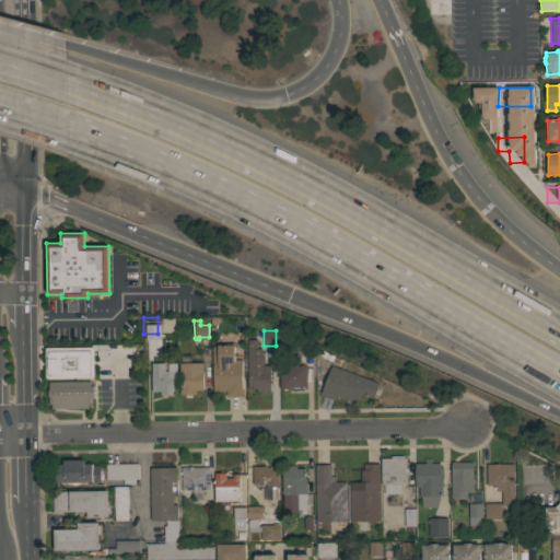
[(294,338),(294,351),(279,352),(279,338),(294,338)]
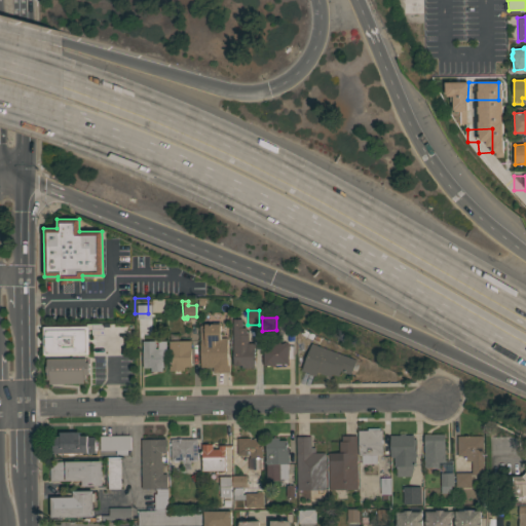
[(241,318),(241,328),(246,328),(246,334),(248,334),(248,343),(254,343),(254,367),(241,367),(241,365),(232,365),(232,318),(241,318)]
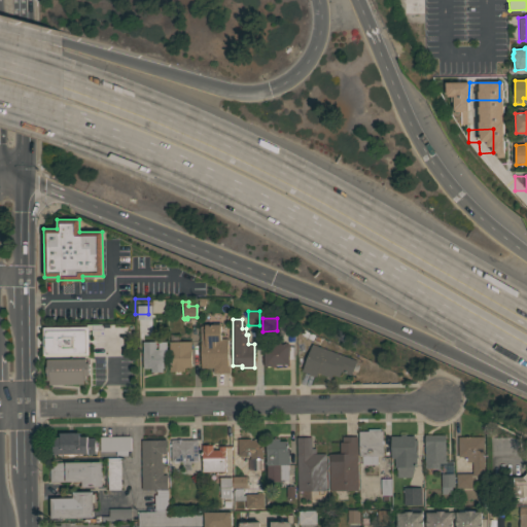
[(213,374),(213,367),(208,367),(208,369),(201,369),(201,353),(199,353),(199,349),(201,349),(200,326),(205,326),(204,324),(219,324),(220,330),(221,330),(221,335),(220,335),(220,339),(226,339),(227,366),(229,365),(230,373),(213,374)]
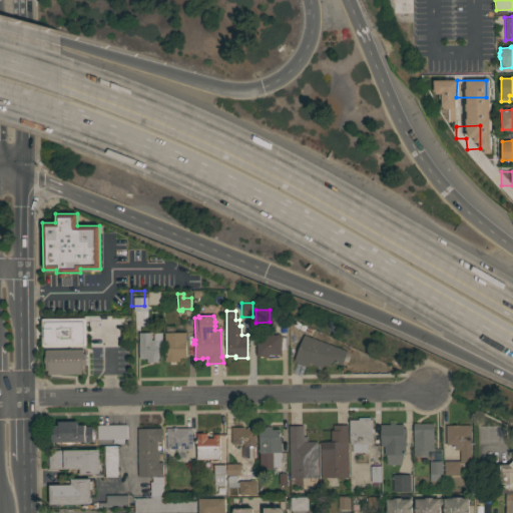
[(99,317),(113,317),(113,318),(122,317),(122,332),(107,333),(107,331),(99,331),(99,317)]
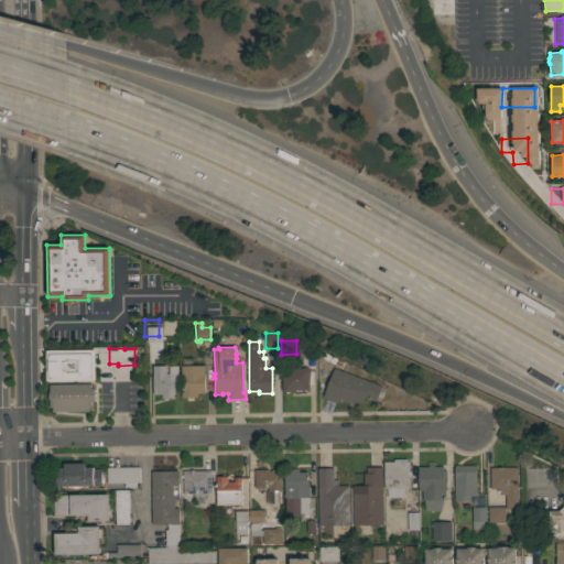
[(79,354),(89,353),(89,373),(88,373),(88,379),(79,379),(79,377),(65,378),(65,354),(79,354)]
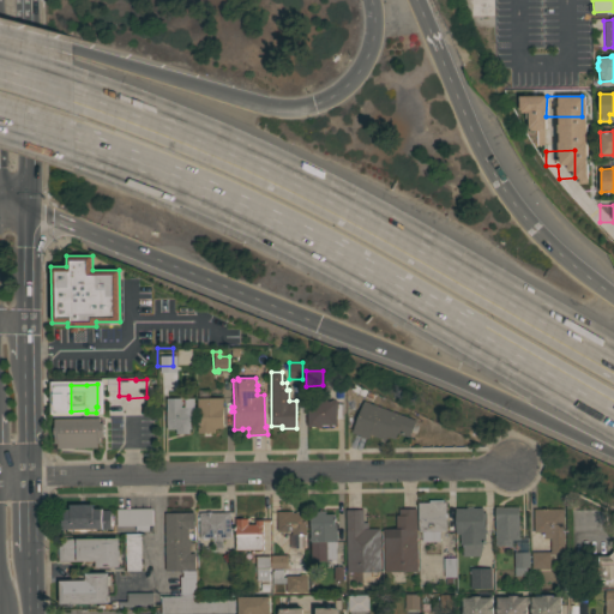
[(180,397),(180,407),(184,407),(184,397),(193,397),(194,419),(190,419),(191,428),(190,428),(190,433),(175,433),(175,428),(167,429),(166,398),(180,397)]
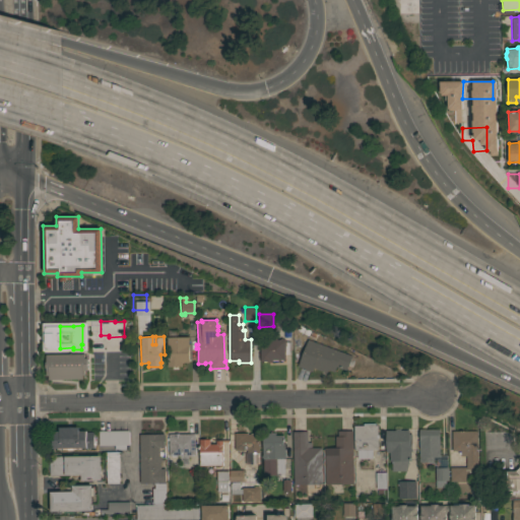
[(168,367),(167,337),(188,336),(189,363),(182,363),(182,367),(175,367),(168,367)]
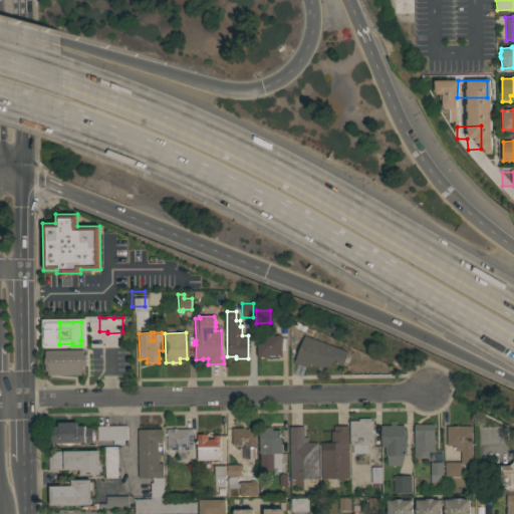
[(281,337),(286,337),(287,350),(281,350),(281,355),(279,355),(279,356),(276,356),(276,355),(274,355),(274,356),(268,356),(268,357),(262,357),(262,358),(259,358),(259,357),(257,357),(257,335),(276,335),(276,334),(279,334),(279,335),(281,335),(281,337)]
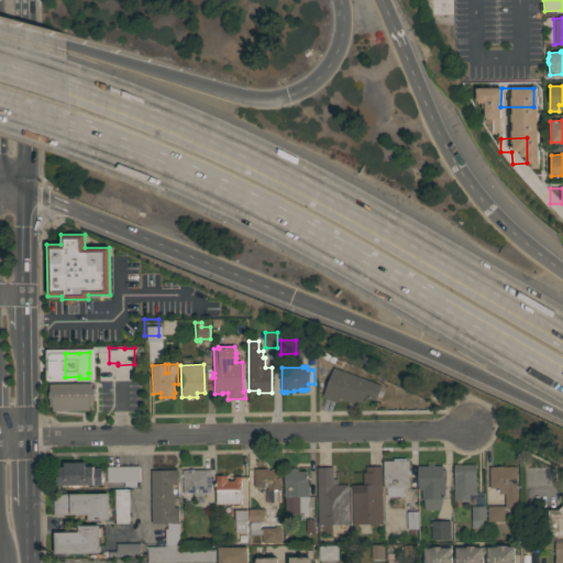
[(379,385),(374,400),(363,397),(361,403),(354,400),(353,404),(339,398),(338,403),(321,396),(332,367),(379,385)]
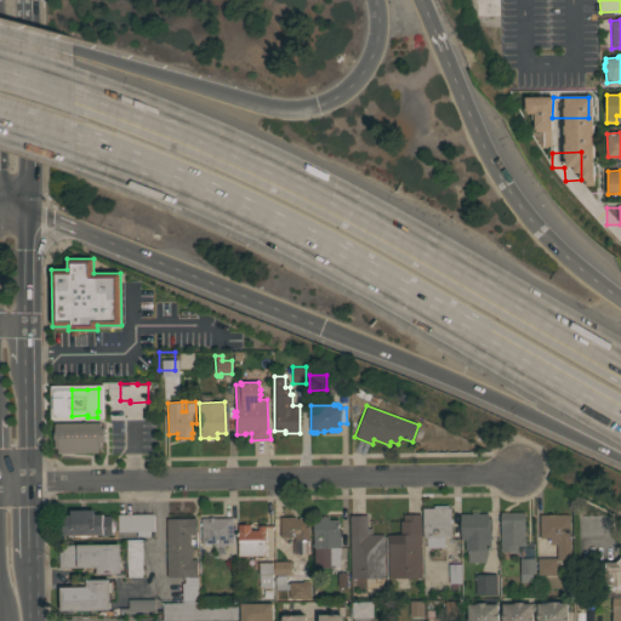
[(101,422),(101,427),(103,427),(104,443),(101,443),(101,448),(97,448),(97,453),(57,453),(57,449),(55,449),(55,439),(53,439),(53,432),(53,423),(101,422)]
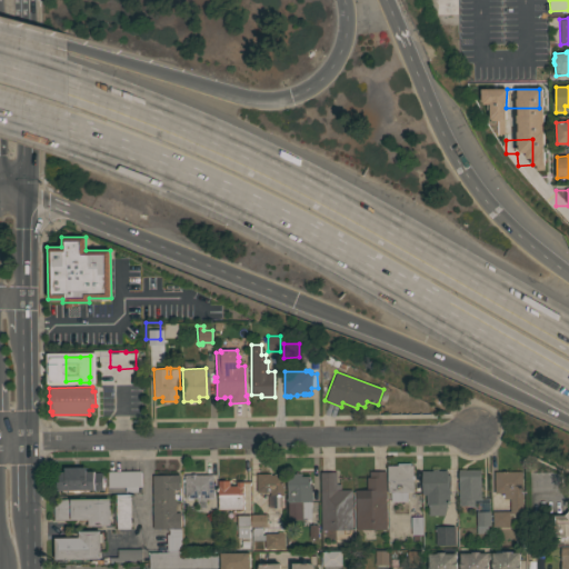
[(413,491),(407,491),(407,501),(390,501),(390,492),(387,492),(387,466),(397,466),(397,462),(410,462),(410,465),(412,465),(413,491)]
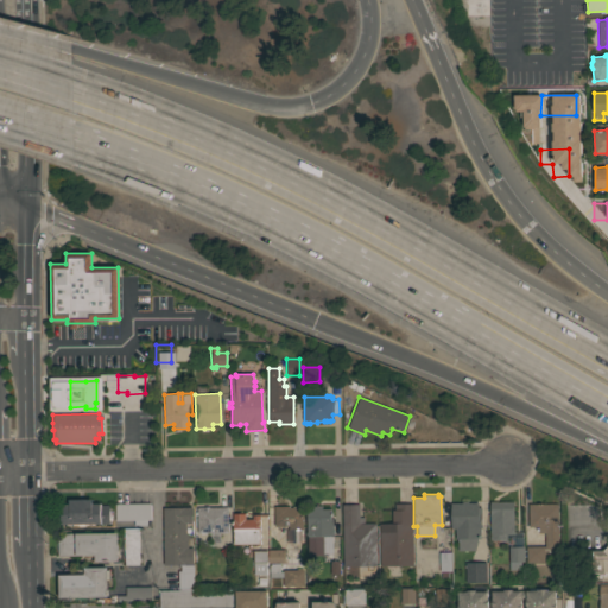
[(95,524),(95,525),(90,525),(90,524),(88,524),(88,525),(83,525),(83,524),(81,524),(81,525),(78,525),(78,524),(77,524),(77,525),(73,525),(73,524),(70,524),(70,525),(61,525),(61,512),(58,511),(58,507),(61,506),(61,504),(69,504),(68,500),(92,499),(92,504),(100,504),(100,505),(109,505),(109,524),(95,524)]
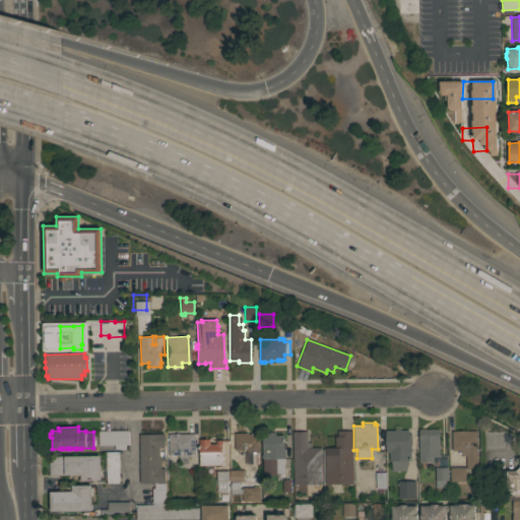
[(391,470),(391,461),(389,461),(389,452),(385,452),(385,430),(394,430),(394,427),(400,427),(400,430),(408,430),(408,434),(411,434),(411,451),(410,451),(410,460),(408,460),(408,463),(406,470),(391,470)]
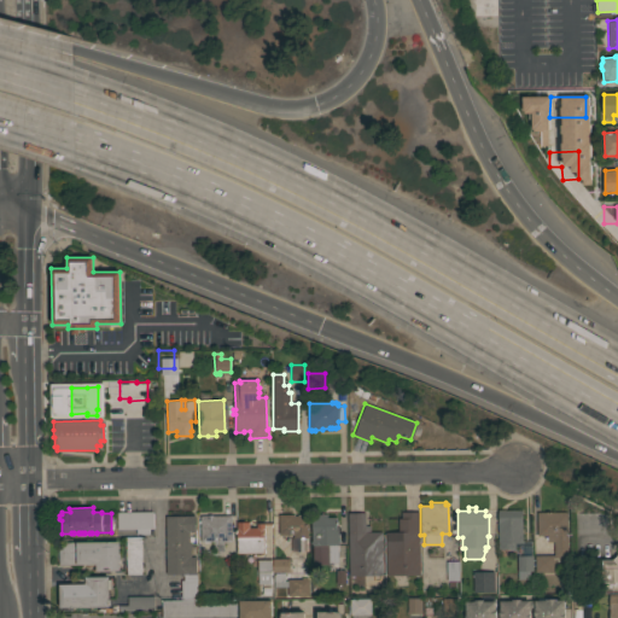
[(522,509),(523,543),(514,543),(516,549),(497,549),(497,509),(522,509)]
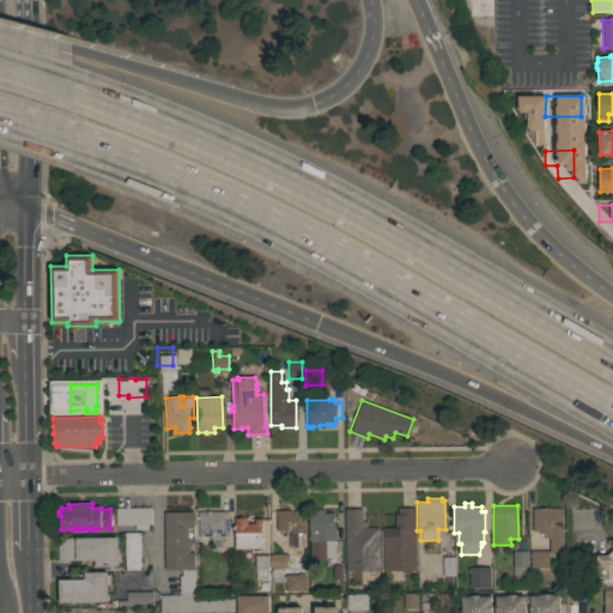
[(151,507),(151,525),(147,525),(147,529),(134,530),(134,525),(116,525),(116,508),(151,507)]
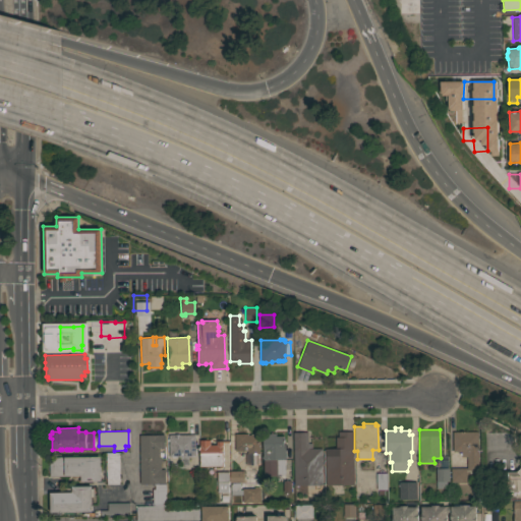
[(353,484),(325,484),(325,449),(335,449),(335,437),(338,437),(338,431),(353,431),(353,484)]
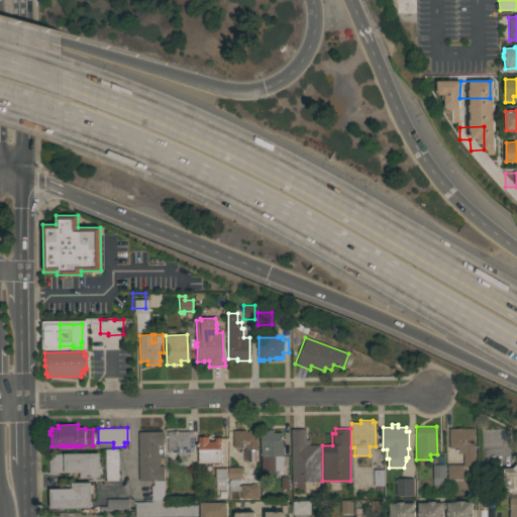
[(474,428),(475,467),(462,467),(462,479),(447,479),(447,464),(463,464),(463,453),(457,453),(457,451),(455,451),(455,449),(457,448),(449,448),(448,428),(474,428)]
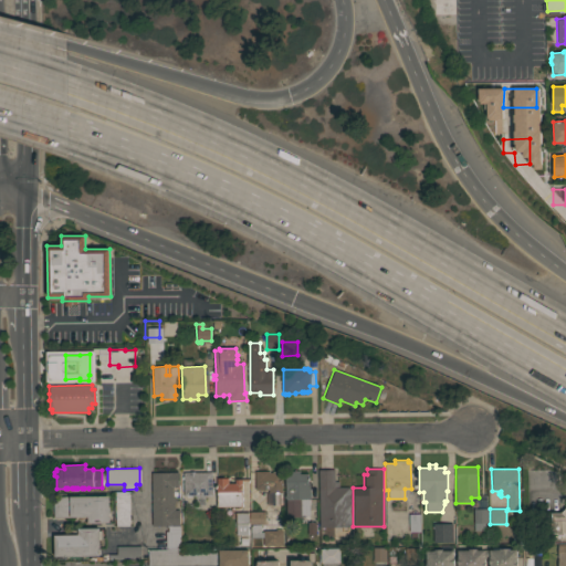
[(334,470),(335,481),(338,481),(338,486),(349,486),(349,527),(320,527),(318,470),(334,470)]
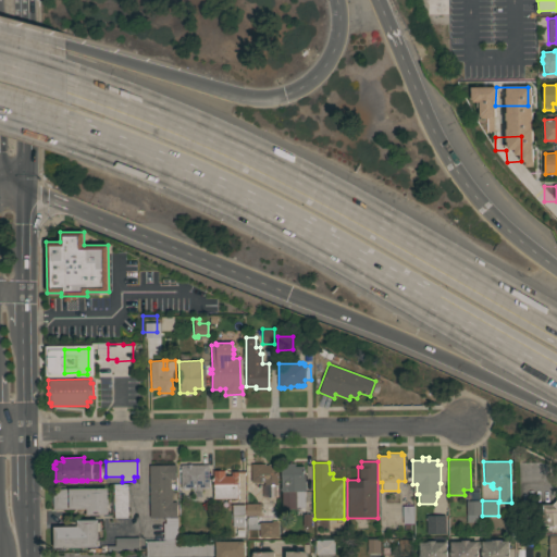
[(209,487),(181,489),(180,471),(178,471),(178,469),(180,469),(180,465),(187,465),(187,463),(192,463),(192,465),(208,465),(209,487)]
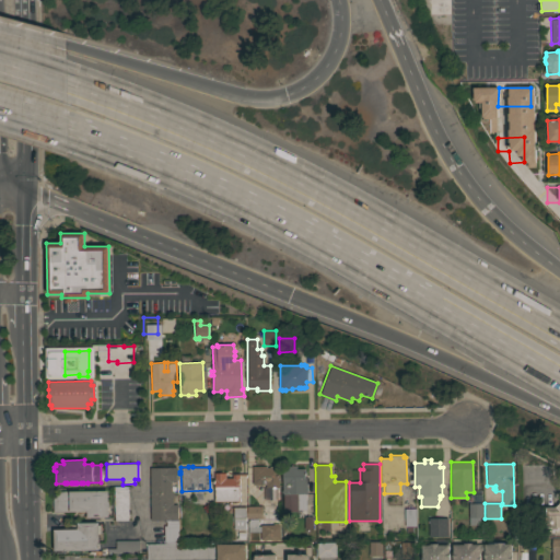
[(266,488),(266,485),(263,485),(263,486),(260,486),(260,485),(253,485),(253,466),(267,466),(267,467),(279,467),(279,488),(266,488)]
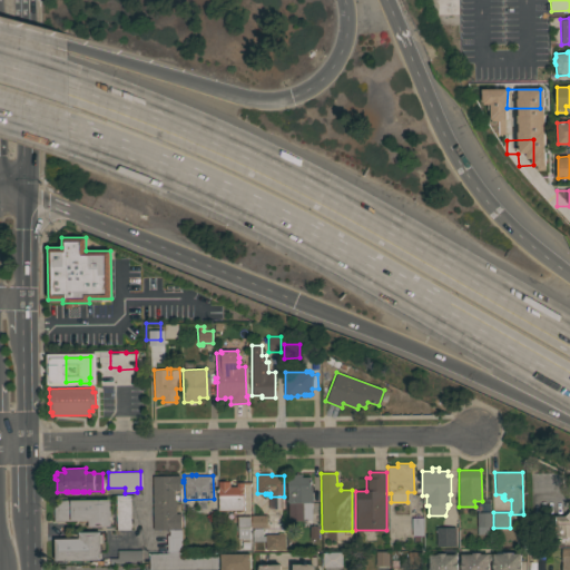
[(288,502),(287,502),(287,474),(302,474),(302,477),(310,477),(310,485),(312,485),(312,487),(314,487),(314,492),(312,492),(313,502),(312,502),(312,519),(303,519),(303,520),(288,521),(288,502)]
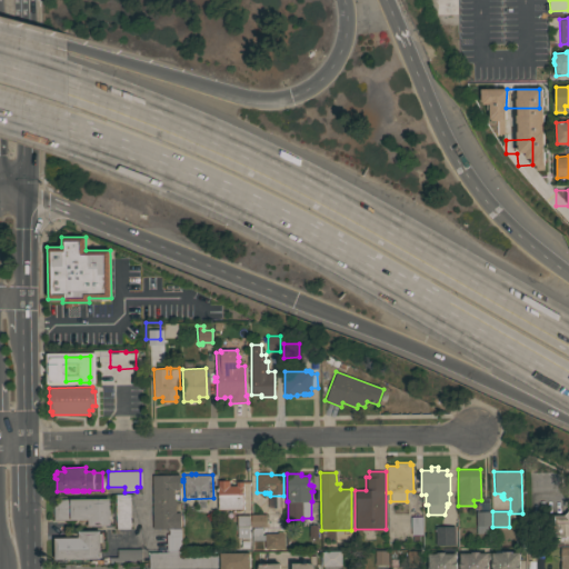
[(152,475),(179,475),(179,489),(173,489),(173,499),(175,499),(176,512),(180,512),(180,517),(182,517),(183,551),(217,551),(217,568),(149,568),(149,552),(167,551),(166,533),(168,533),(168,528),(152,528),(152,475)]
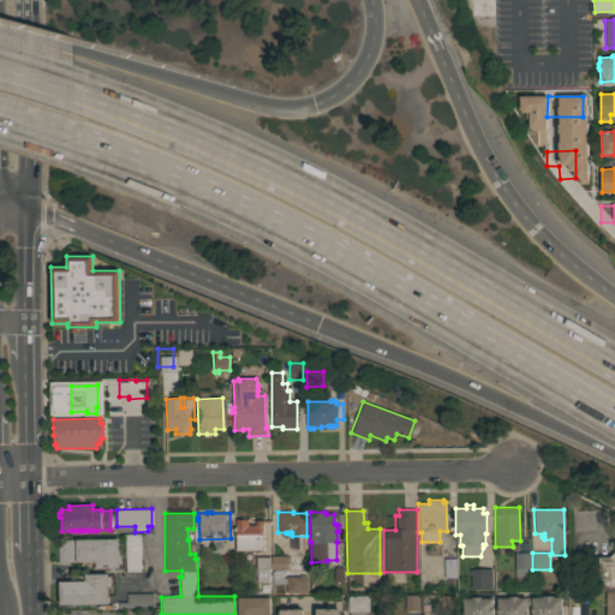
[(263,535),(266,535),(266,539),(263,539),(262,543),(264,543),(264,547),(263,547),(263,550),(260,550),(260,553),(255,553),(255,550),(236,550),(236,547),(234,547),(234,543),(236,543),(236,537),(234,537),(234,531),(236,531),(236,526),(234,526),(234,521),(236,521),(236,519),(248,519),(248,520),(250,520),(250,525),(252,525),(252,521),(255,521),(255,520),(263,520),(263,535)]
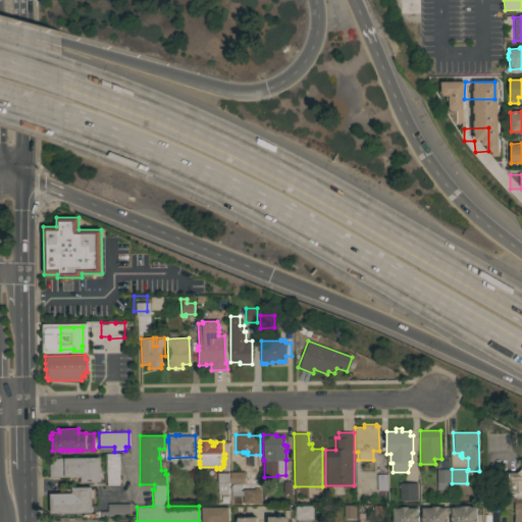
[(119,484),(106,484),(106,454),(119,453),(119,484)]
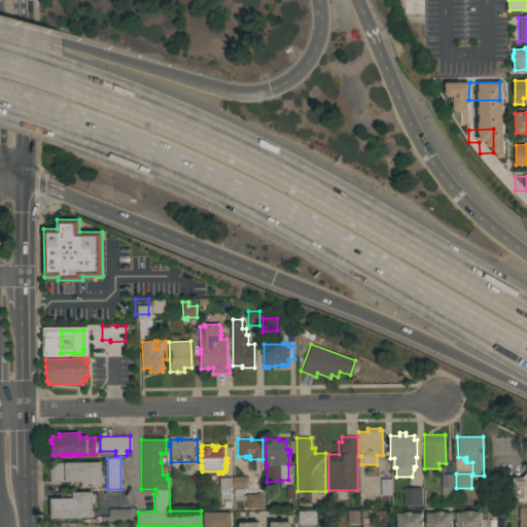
[(102,486),(81,487),(81,481),(49,482),(49,462),(101,461),(102,486)]
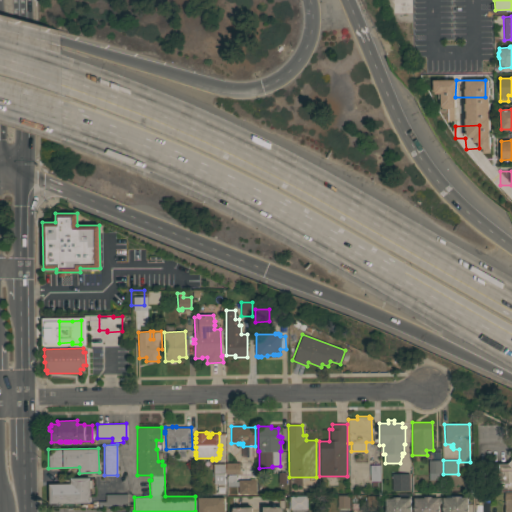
[(511,491),(504,491),(499,491),(498,483),(495,483),(495,471),(498,471),(498,464),(507,463),(511,458),(511,491)]
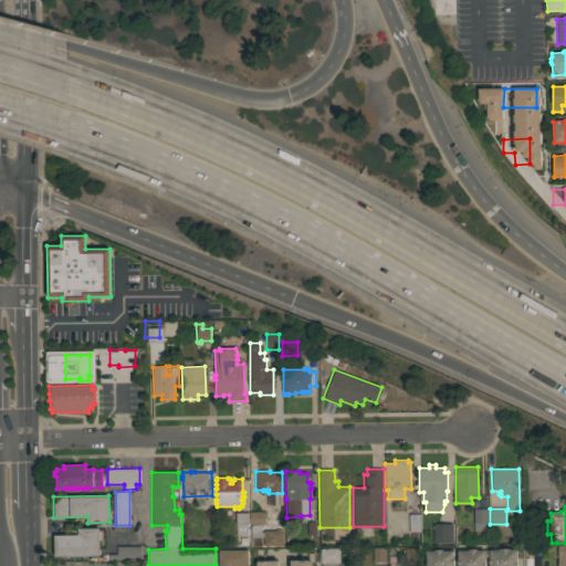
[(488,509),(488,523),(484,523),(485,530),(473,531),(473,509),(488,509)]
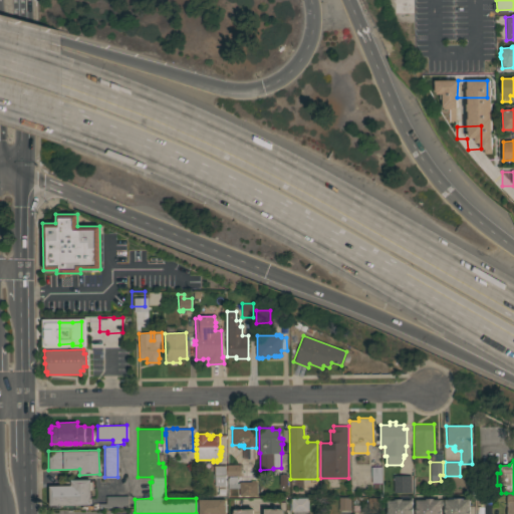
[(240,464),(240,476),(236,476),(236,477),(238,477),(238,483),(239,483),(239,482),(255,481),(256,495),(239,496),(239,488),(227,488),(227,478),(228,478),(228,476),(227,476),(226,465),(239,464),(240,464)]
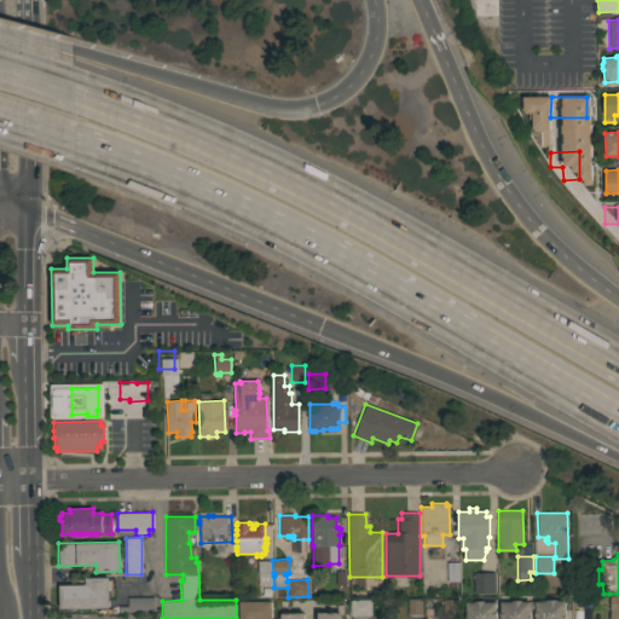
[(271,560),(271,572),(270,572),(270,585),(258,585),(258,560),(271,560)]
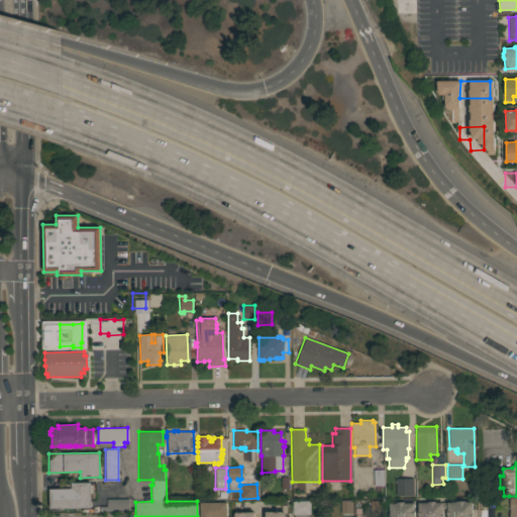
[(383,486),(381,486),(381,493),(375,493),(375,486),(373,486),(373,470),(383,470),(383,486)]
